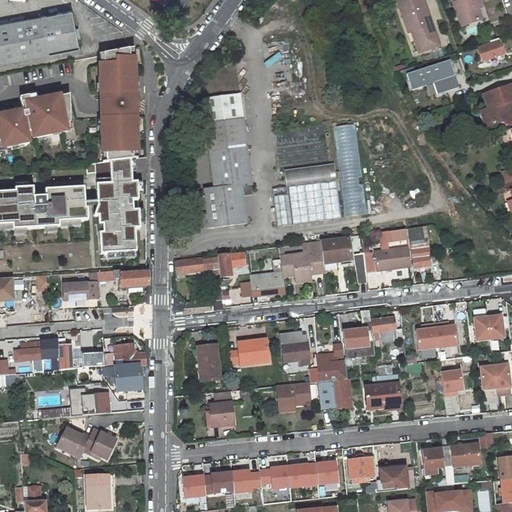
[(395,0),(396,0),(407,32),(410,31),(413,30),(401,0),(395,0)]
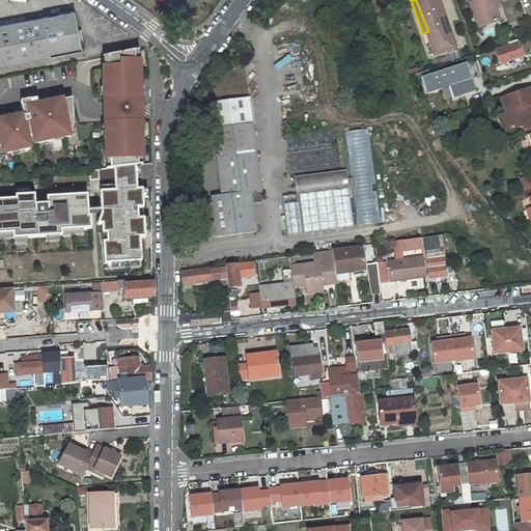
[(454,47),(438,0),(416,0),(428,31),(425,32),(434,54),(454,47)]
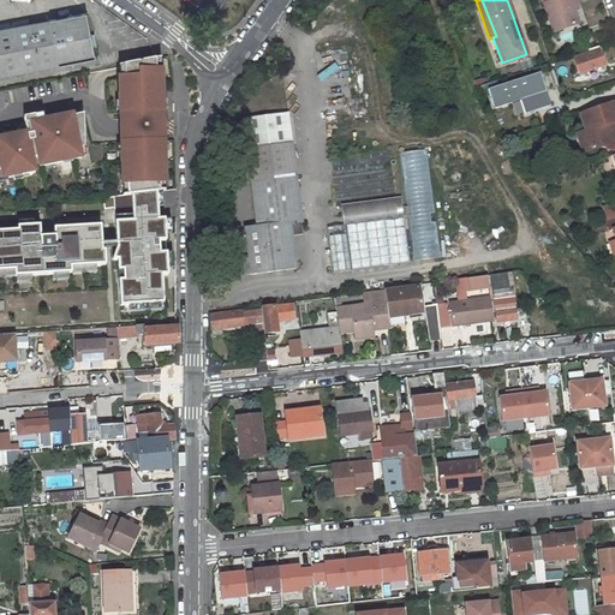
[(542,0),(554,31),(574,24),(569,10),(573,9),(578,7),(574,0),(542,0)]
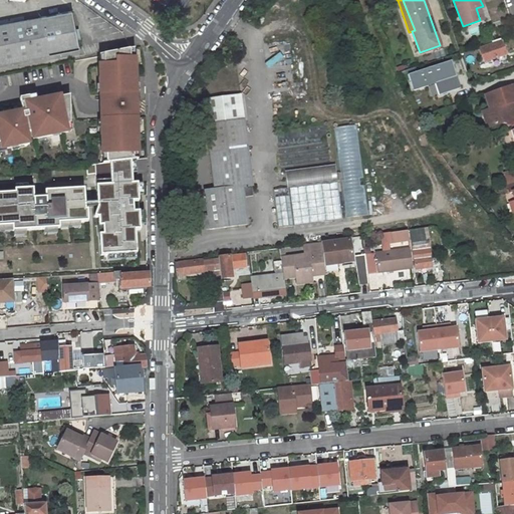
[(0,62),(79,47),(72,10),(0,22),(0,62)]
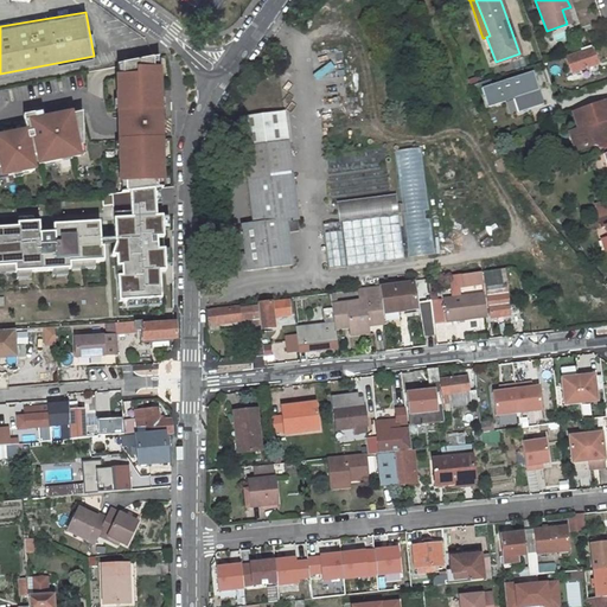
[(595,64),(589,45),(580,48),(581,52),(566,57),(570,72),(595,64)]
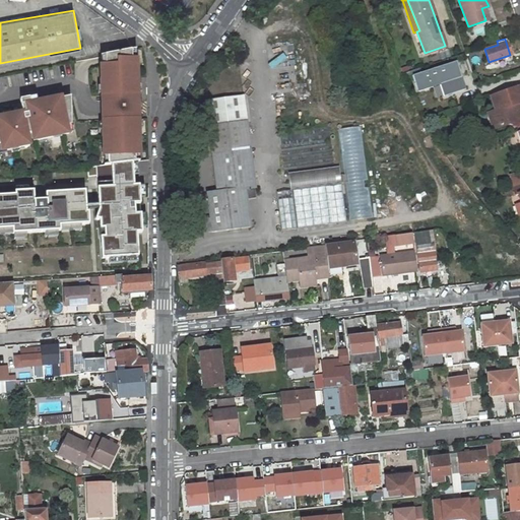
[(129,58),(129,50),(104,55),(104,65),(99,65),(100,79),(98,79),(98,89),(100,89),(102,127),(100,127),(101,138),(103,138),(104,156),(108,156),(108,164),(129,161),(135,160),(134,155),(139,154),(138,136),(140,135),(139,125),(137,125),(135,87),(137,87),(136,77),(135,77),(134,58),(129,58)]
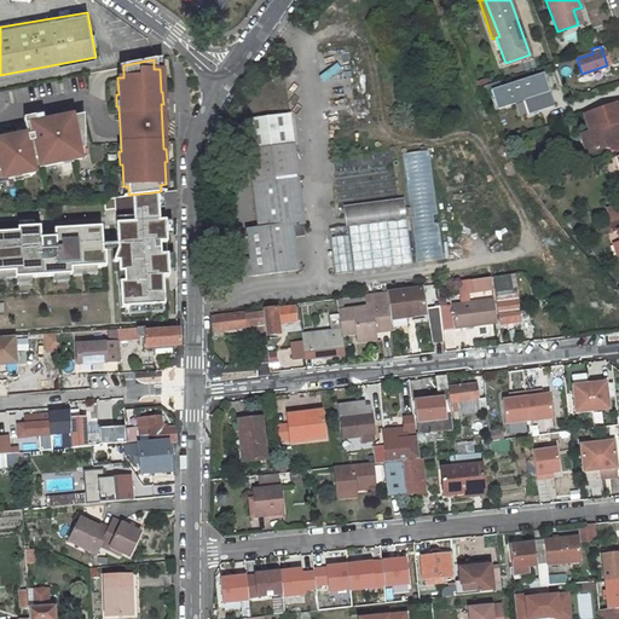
[(545,70),(493,88),(501,108),(526,99),(531,114),(557,104),(553,90),(547,92),(545,88),(550,86),(545,70)]
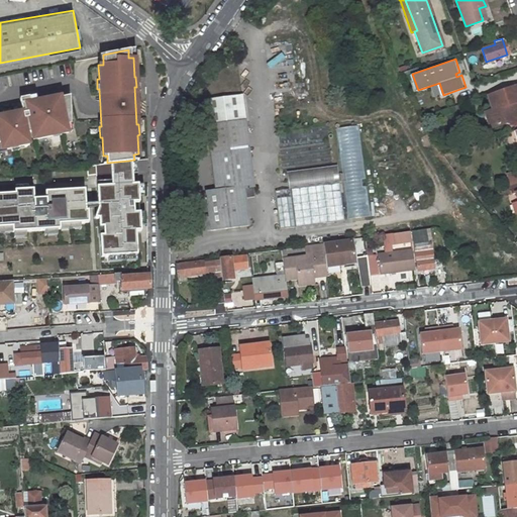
[(516,100),(516,99),(516,83),(488,94),(493,108),(487,110),(492,126),(505,121),(504,117),(511,115),(512,119),(516,117),(516,106),(514,106),(513,101),(516,100)]
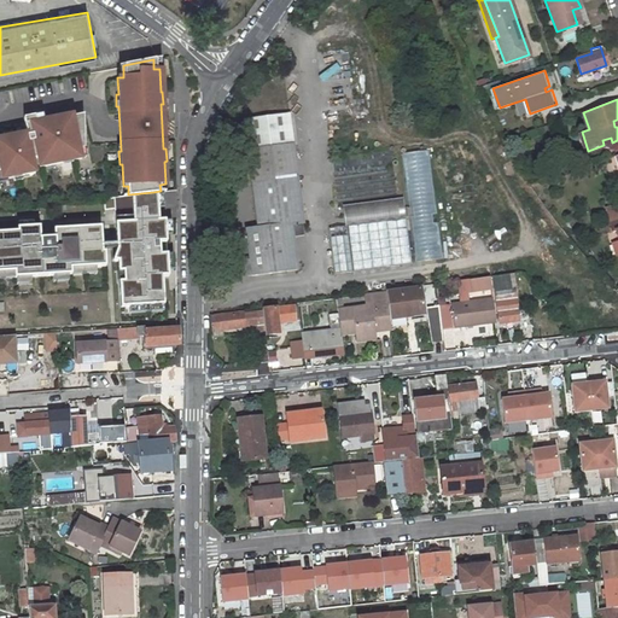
[(243,117),(256,226),(246,227),(252,274),(297,268),(291,222),(302,221),(289,112),(243,117)]
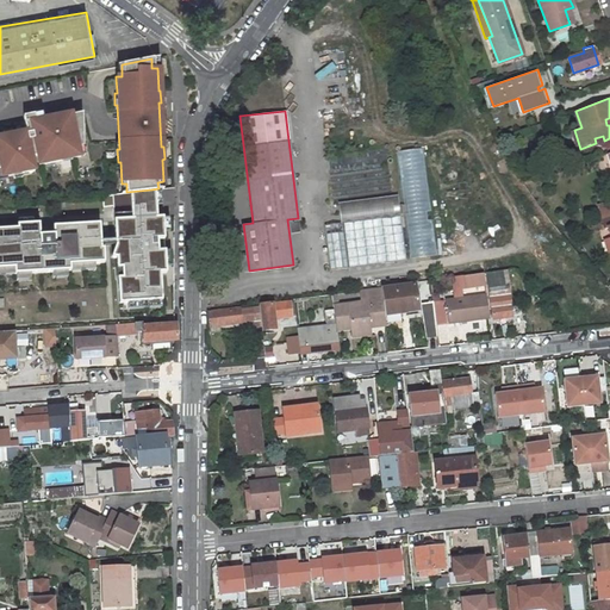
[(0,168),(1,176),(7,175),(12,174),(22,173),(35,169),(32,156),(37,155),(38,165),(61,159),(61,156),(69,154),(70,157),(80,155),(78,147),(83,145),(82,112),(72,114),(70,112),(43,118),(24,123),(26,131),(12,134),(4,136),(0,136),(0,168)]
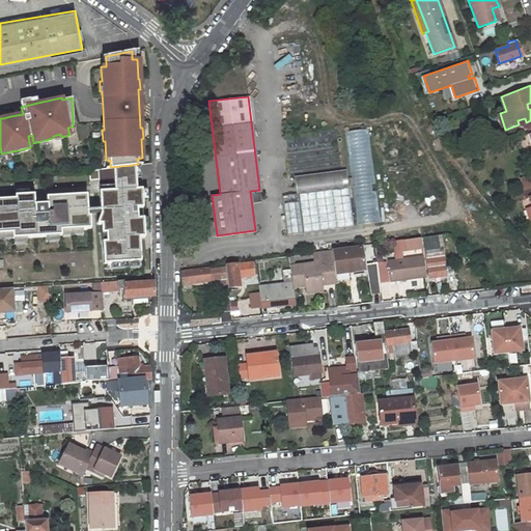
[(20,101),(21,107),(37,103),(36,98),(20,101)]
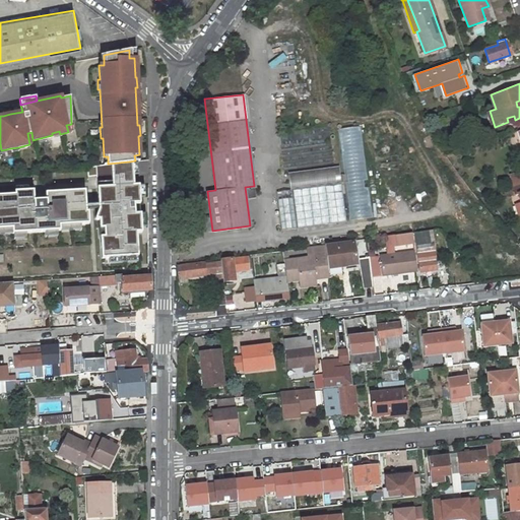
[(372,218),(363,126),(341,128),(349,220),(372,218)]
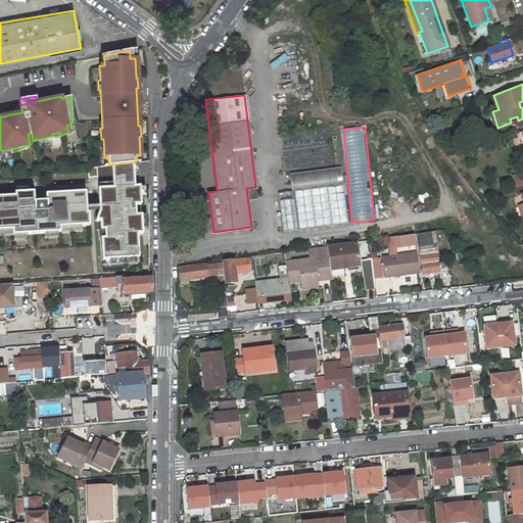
[(132,186),(130,162),(108,164),(104,165),(93,167),(96,210),(93,220),(97,221),(97,230),(101,230),(101,238),(97,238),(99,259),(136,257),(134,234),(140,234),(137,186),(132,186)]
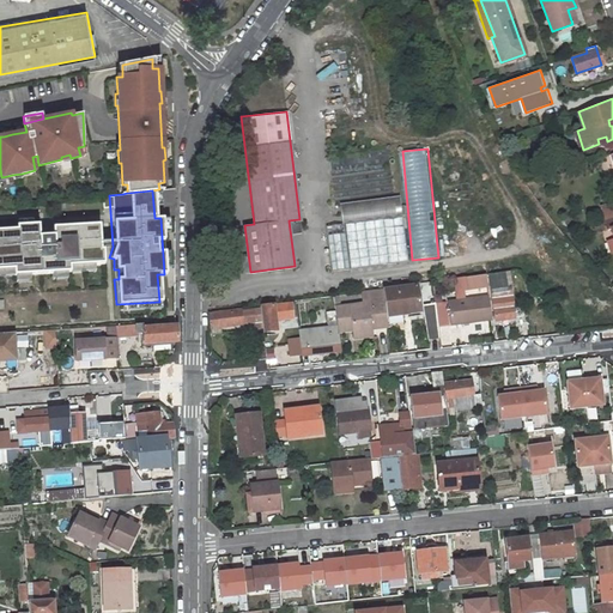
[(604,220),(612,217),(612,204),(600,208),(604,220)]
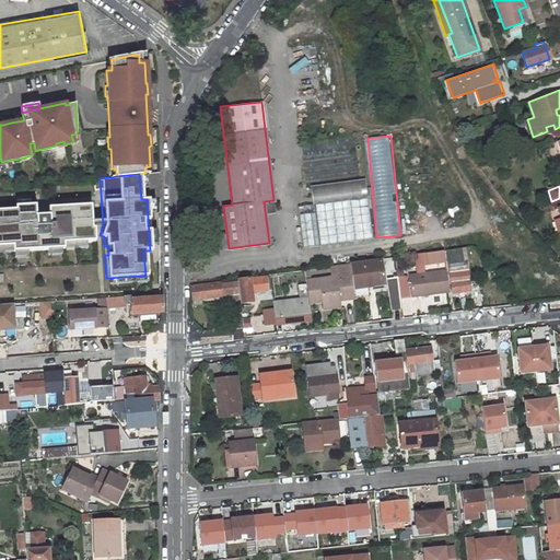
[(318,245),(312,203),(296,206),(303,247),(318,245)]
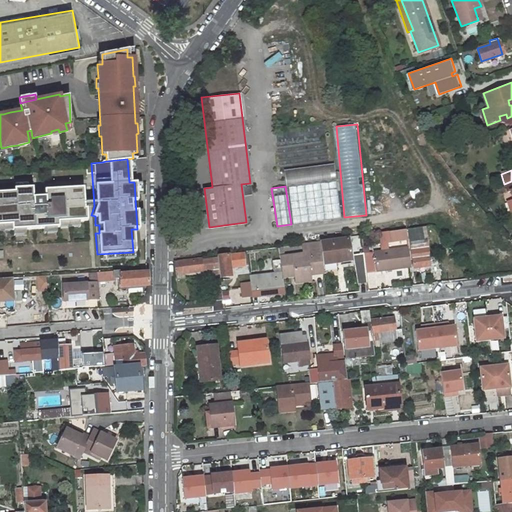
[(12,191),(0,191),(0,225),(9,225),(56,222),(76,221),(85,220),(84,208),(82,208),(81,187),(42,189),(42,193),(30,193),(30,187),(12,188),(12,191)]
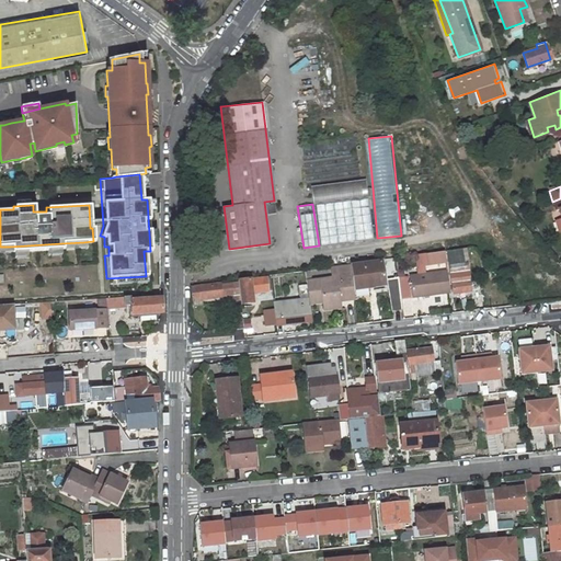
[(448,251),(455,293),(472,289),(467,248),(448,251)]
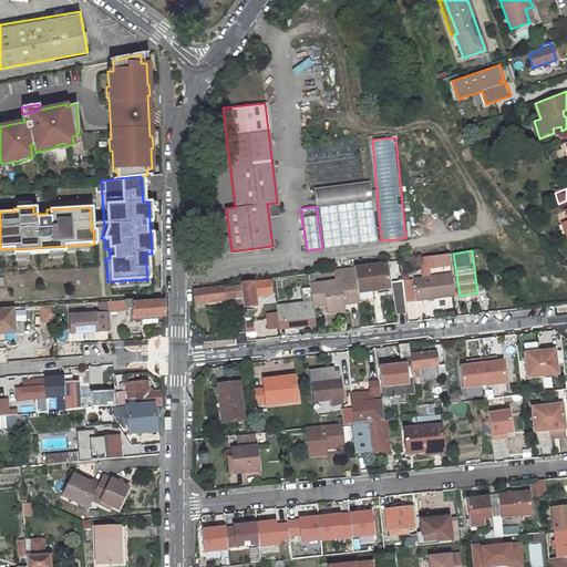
[(430,256),(431,267),(451,265),(450,253),(430,256)]
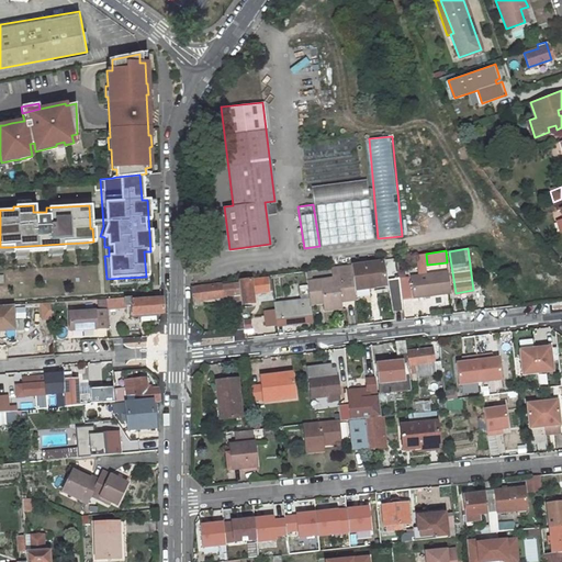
[(377,262),(352,266),(355,289),(385,284),(382,259),(377,260),(377,262)]
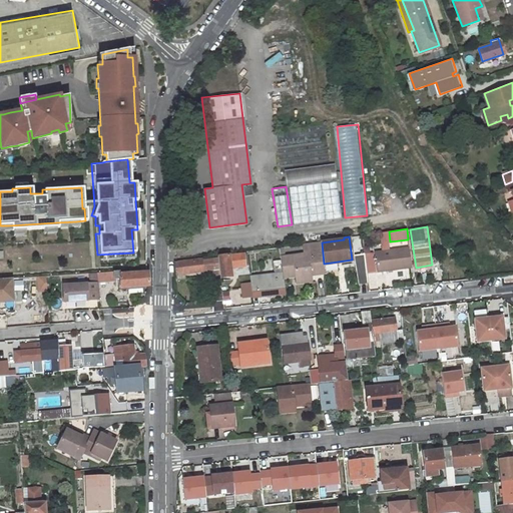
[(324,264),(322,242),(322,240),(303,243),(304,253),(281,257),(283,277),(296,276),(296,282),(310,280),(310,274),(309,267),(324,266),(324,264)]
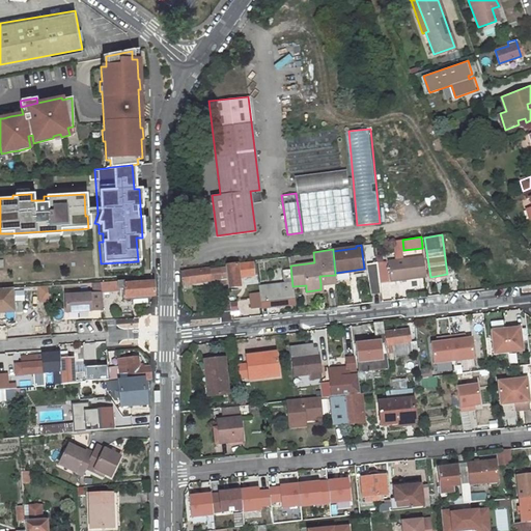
[(387,270),(385,253),(375,254),(378,263),(378,271),(387,270)]
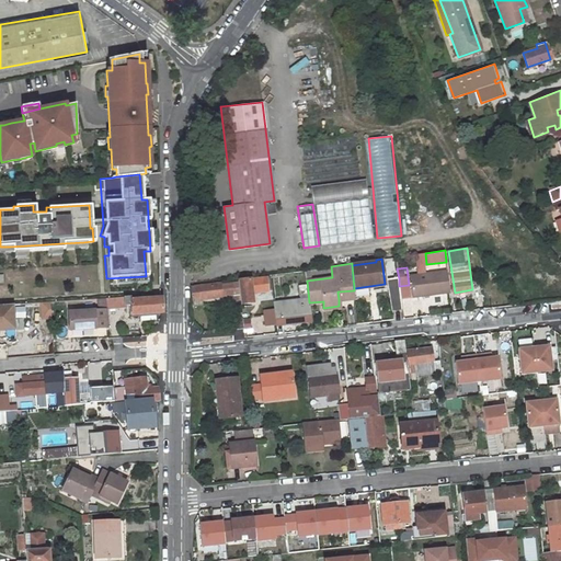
[(413,296),(449,292),(447,270),(411,274),(413,296)]
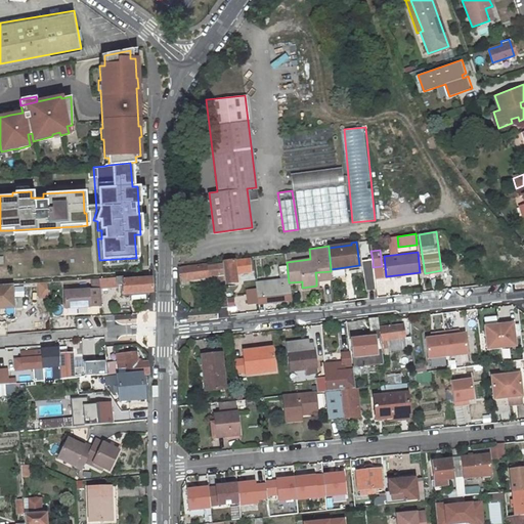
[(235,284),(234,273),(250,271),(249,260),(233,262),(233,261),(222,263),(223,280),(224,286),(235,284)]
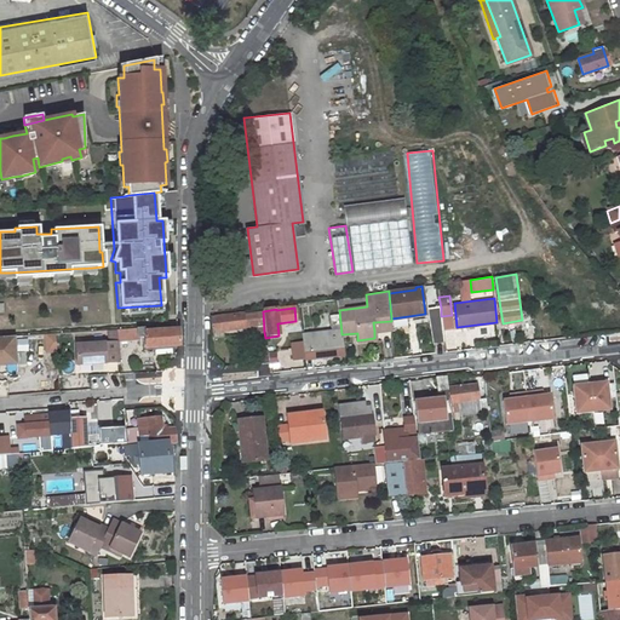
[(441,316),(441,308),(430,309),(432,342),(445,342),(441,316)]
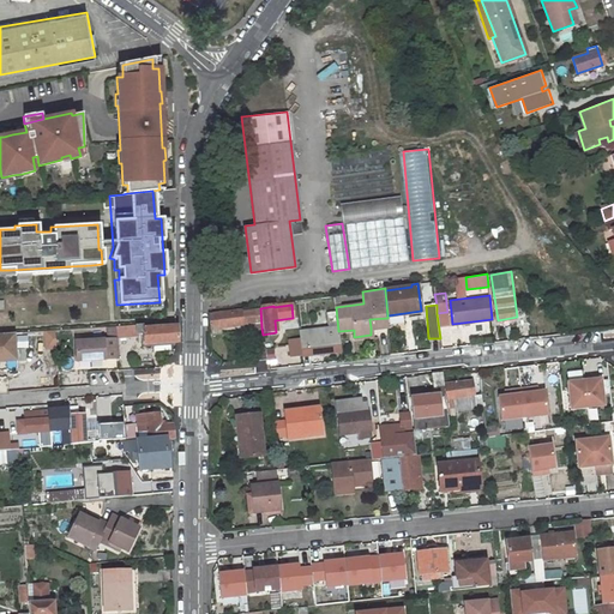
[(221,335),(221,329),(256,323),(256,329),(262,329),(260,308),(209,317),(211,336),(221,335)]
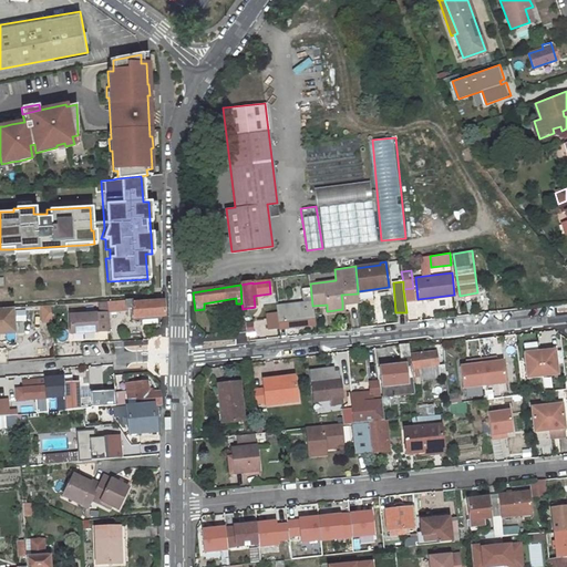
[(359,301),(358,294),(341,295),(342,302),(359,301)]
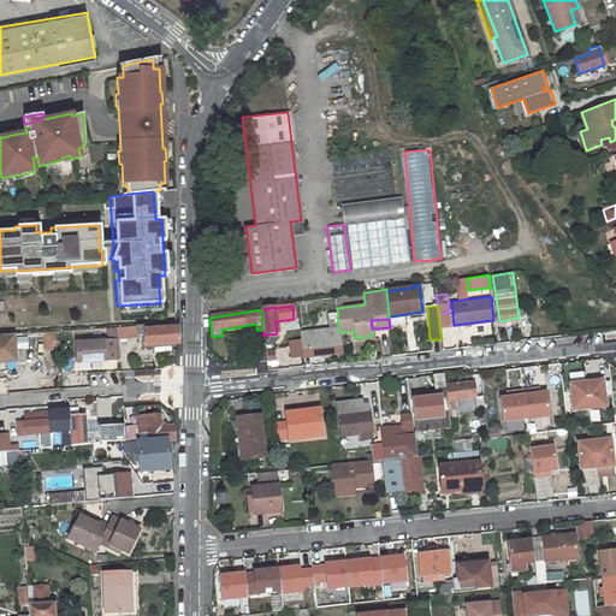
[(140,325),(117,327),(118,341),(118,344),(137,343),(137,333),(140,333),(140,325)]
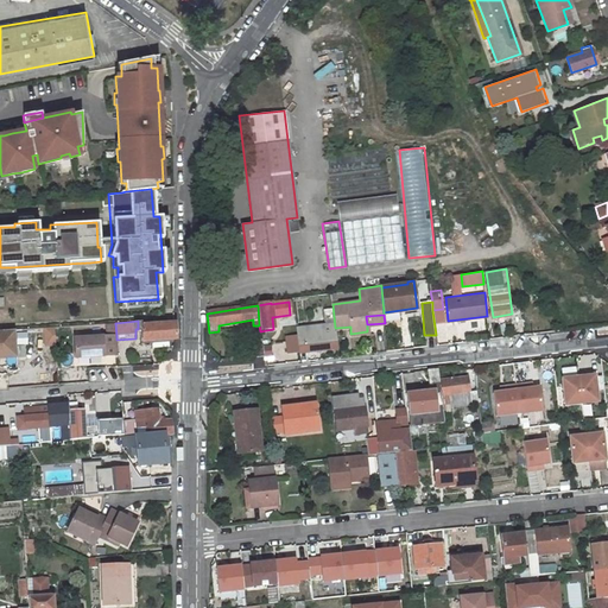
[(175,323),(143,325),(143,321),(138,321),(138,329),(135,329),(135,339),(139,339),(139,341),(153,341),(154,347),(165,346),(165,340),(172,340),(176,340),(175,323)]
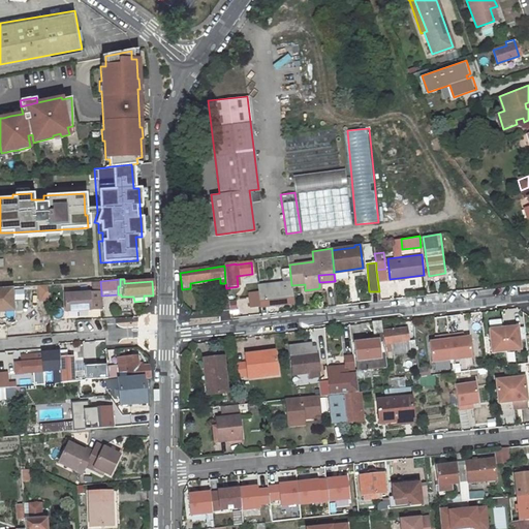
[(258,292),(259,306),(259,307),(293,303),(291,285),(279,287),(279,289),(258,292)]
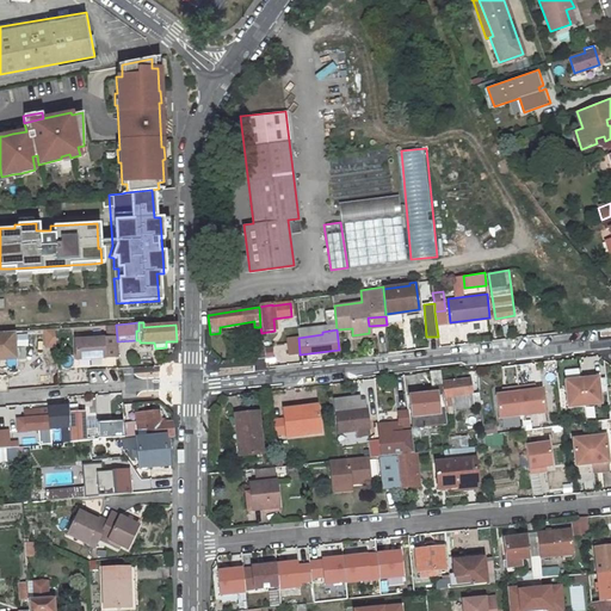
[(0,353),(17,353),(16,331),(0,331),(0,353)]
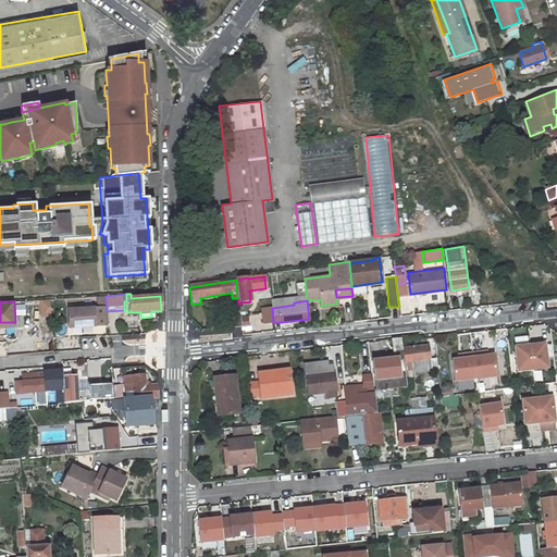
[(51,314),(50,306),(41,306),(42,316),(51,314)]
